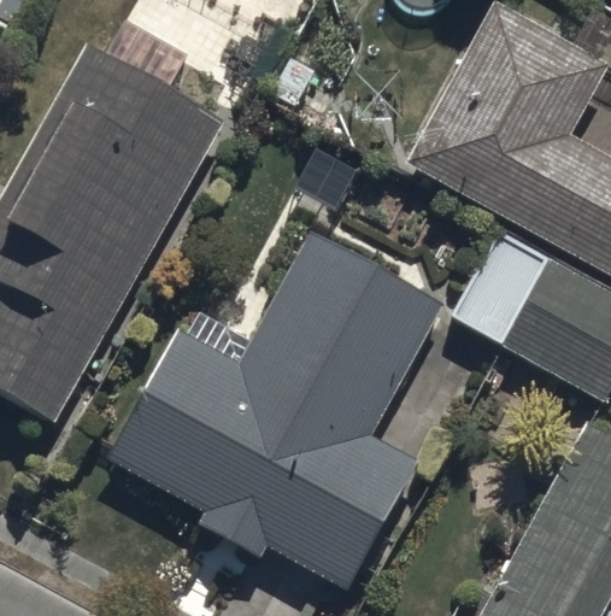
[(410,162),(610,275),(610,156),(573,134),(610,70),(610,66),(499,5),(410,162)]
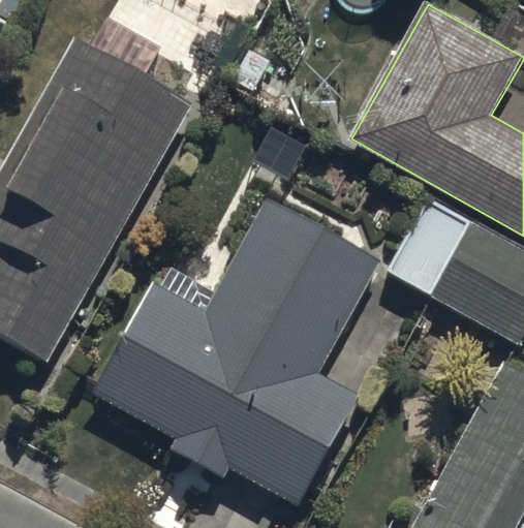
[(0,248),(0,341),(44,367),(193,101),(74,35),(0,167),(0,241),(3,243),(0,248)]
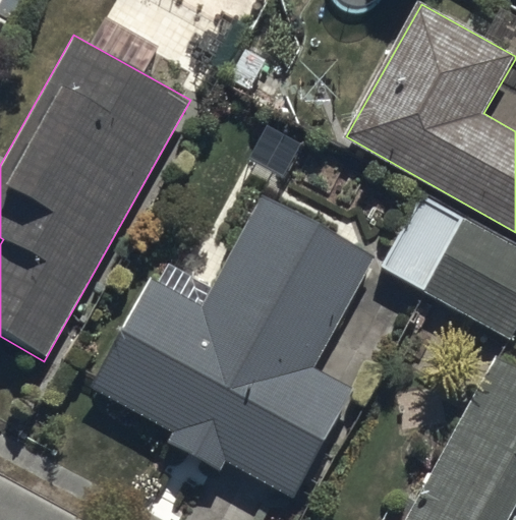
[(512,342),(515,336),(515,245),(421,192),(380,266),(512,342)]
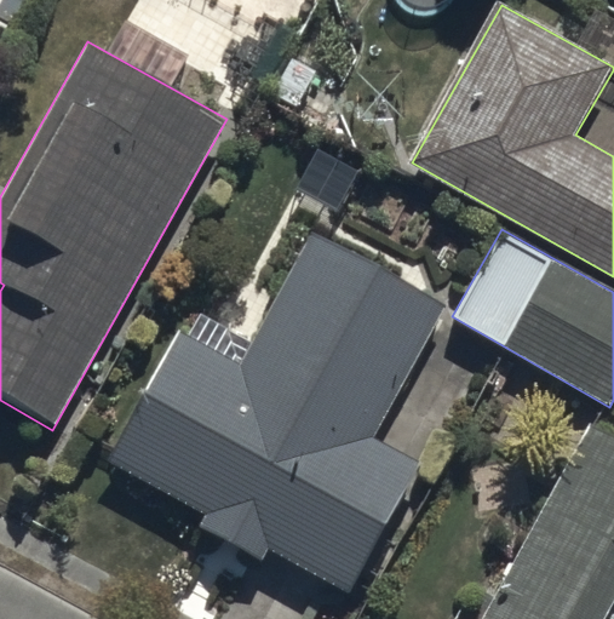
[(105,465),(350,600),(424,465),(374,437),(447,305),(315,234),(242,366),(179,331),(105,465)]
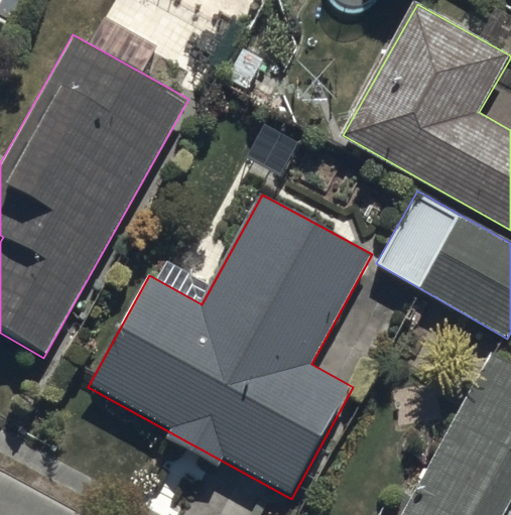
[(510,362),(493,352),(400,514),(508,514),(510,513),(510,362)]
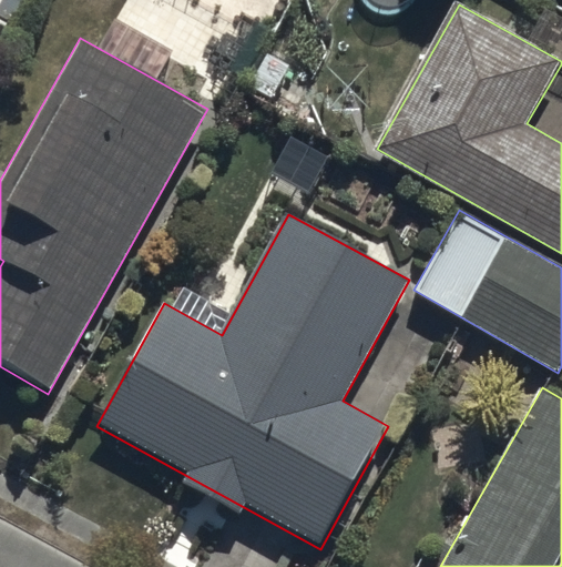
All buildings are outlined.
